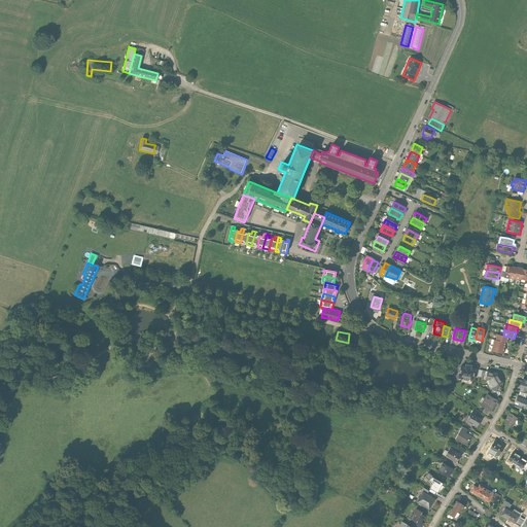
[(507,343),(508,337),(503,336),(498,335),(496,340),(505,343),(507,343)]
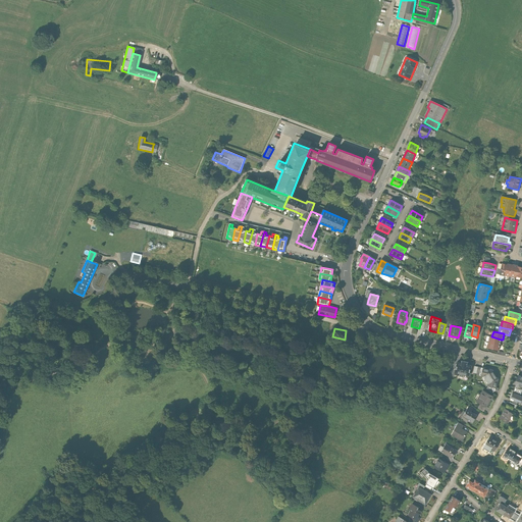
[(499,351),(500,345),(488,342),(487,348),(499,351)]
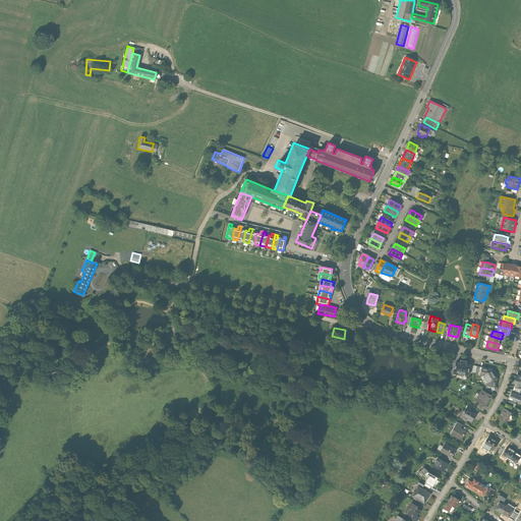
[(470,365),(457,362),(454,374),(458,375),(458,373),(468,375),(470,365)]
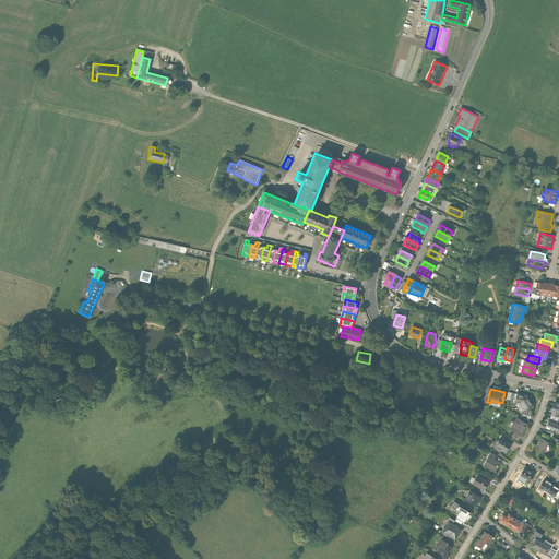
[(534,406),(527,396),(515,394),(513,402),(519,404),(523,412),(523,415),(530,418),(531,419),(534,406)]
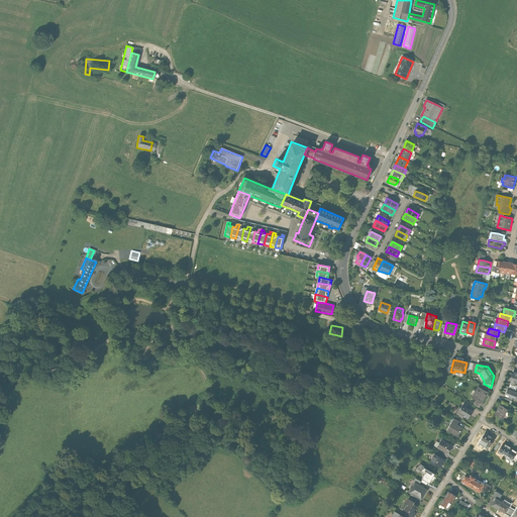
[(438,383),(444,374),(441,372),(436,382),(438,383)]
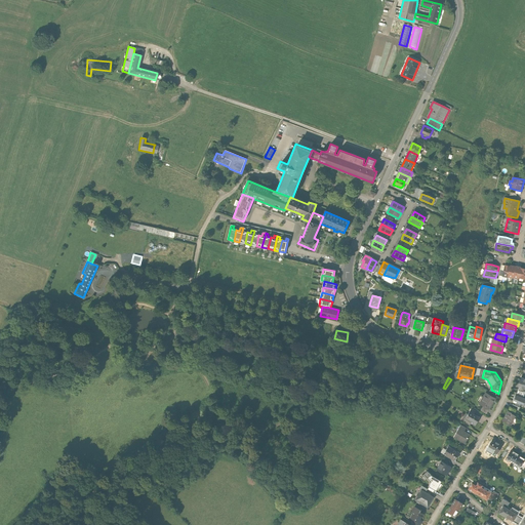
[(513,402),(524,406),(524,403),(524,399),(523,399),(524,391),(524,389),(519,388),(516,396),(515,395),(513,402)]
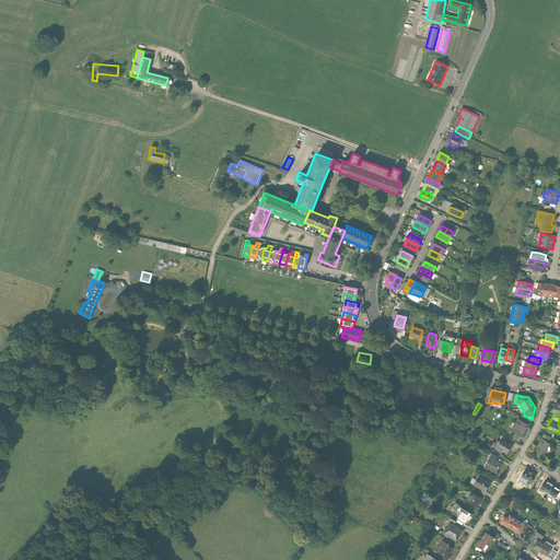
[(511,431),(515,434),(522,438),(529,426),(518,419),(511,431)]
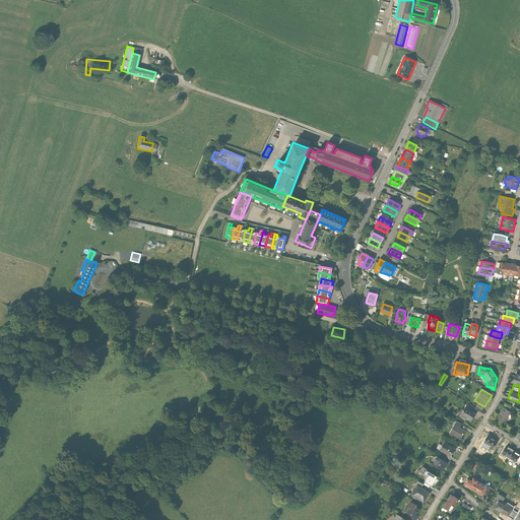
[(470,407),(466,405),(461,414),(468,418),(467,420),(470,421),(474,414),(468,411),(470,407)]
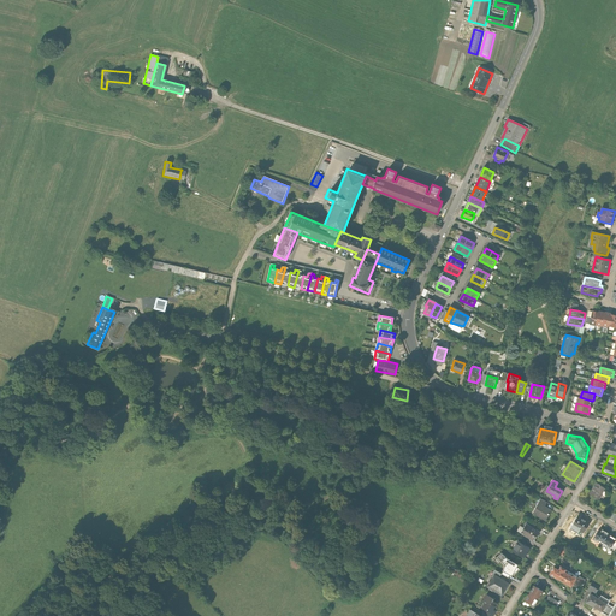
[(602,486),(597,484),(590,495),(599,501),(605,490),(602,487),(602,486)]
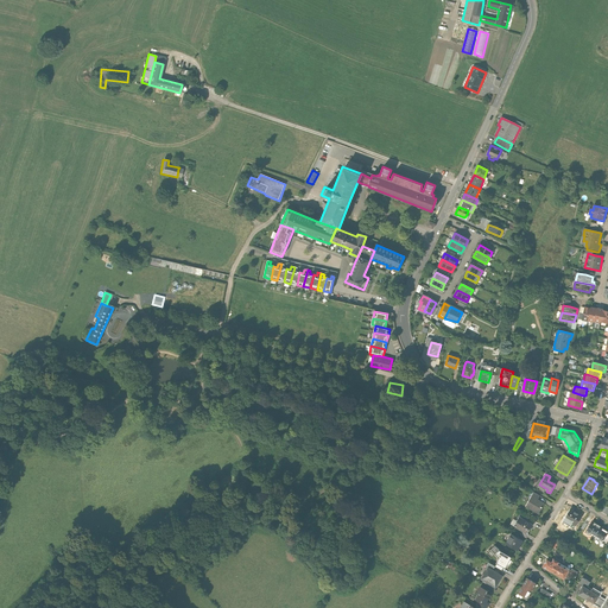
[(533,493),(525,507),(537,514),(544,504),(537,500),(539,496),(533,493)]
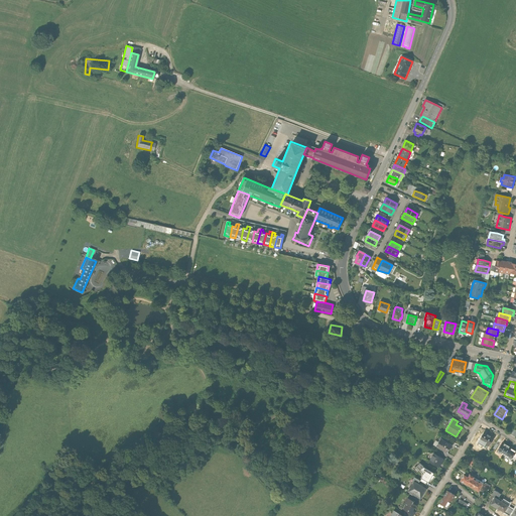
[(494,437),(485,432),(480,439),(486,443),(485,445),(488,446),(494,437)]
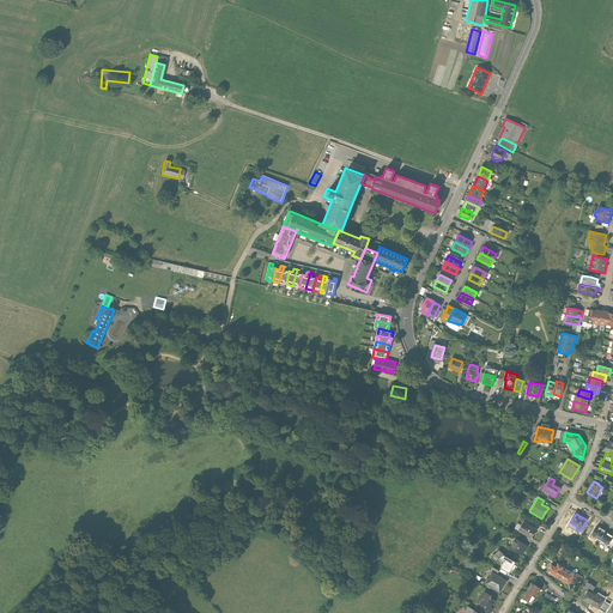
[(536,529),(523,522),(519,532),(527,536),(532,539),(536,529)]
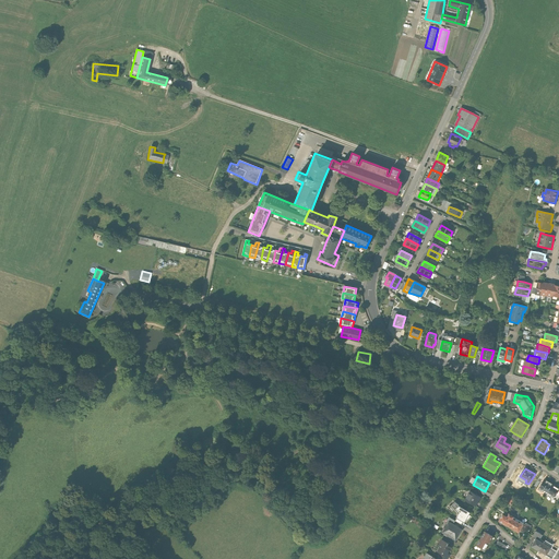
[(543,490),(547,492),(551,484),(544,479),(538,489),(543,491),(543,490)]
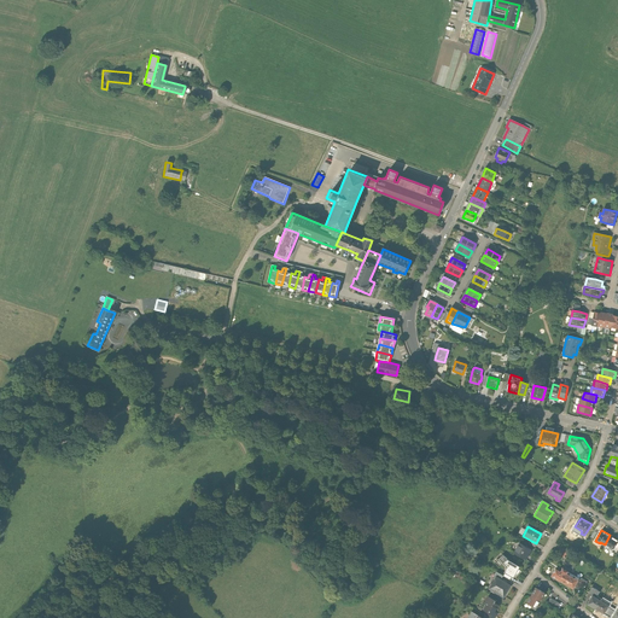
[(617,540),(610,535),(605,544),(608,547),(607,548),(612,551),(613,547),(617,541),(617,540)]
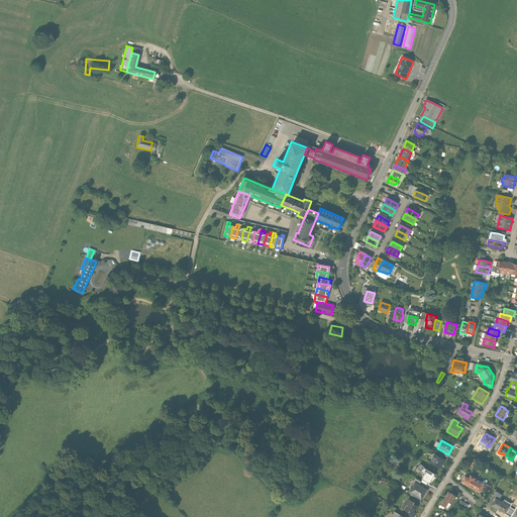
[(445,460),(434,454),(430,462),(440,469),(442,466),(445,460)]
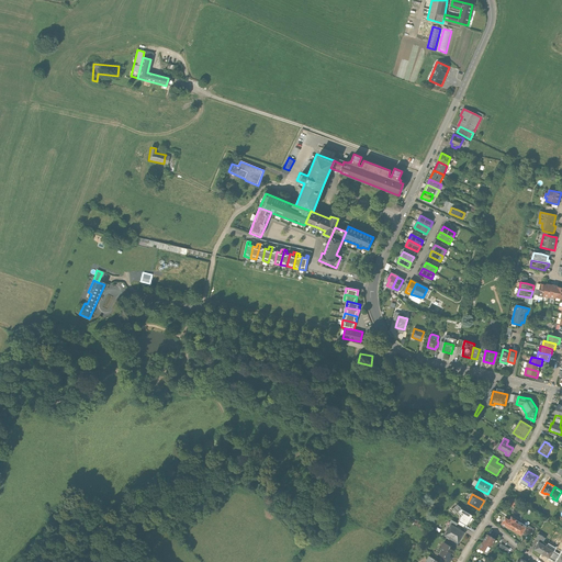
[(517,502),(512,497),(507,504),(514,508),(517,502)]
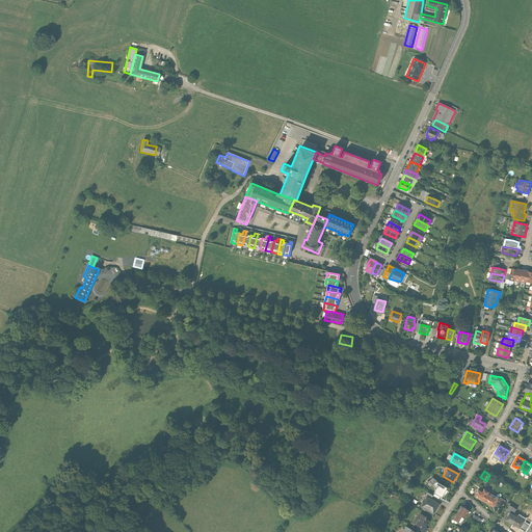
[(429,482),(436,489),(434,494),(434,495),(433,497),(440,500),(441,498),(447,488),(440,484),(433,478),(429,482)]
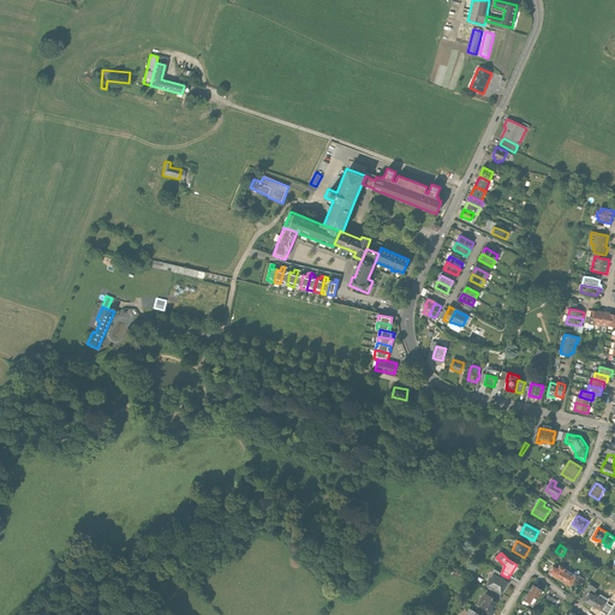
[(549,574),(563,583),(568,574),(565,573),(566,571),(559,566),(557,569),(554,567),(549,574)]
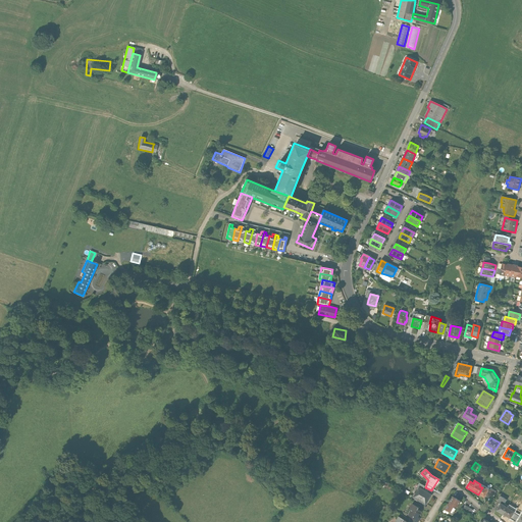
[(485,490),(482,487),(478,494),(484,499),(485,497),(488,491),(485,490)]
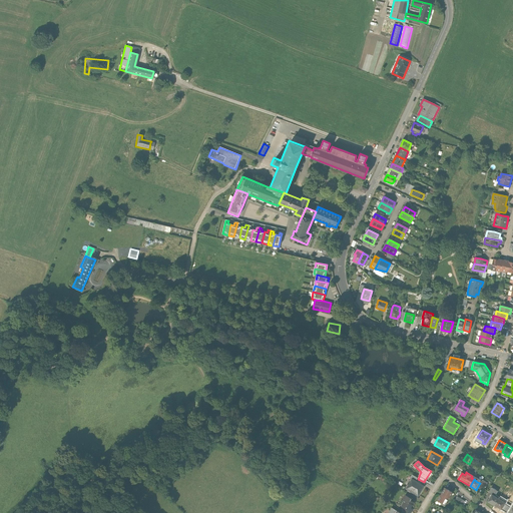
[(412,480),(406,490),(418,497),(424,487),(416,482),(412,480)]
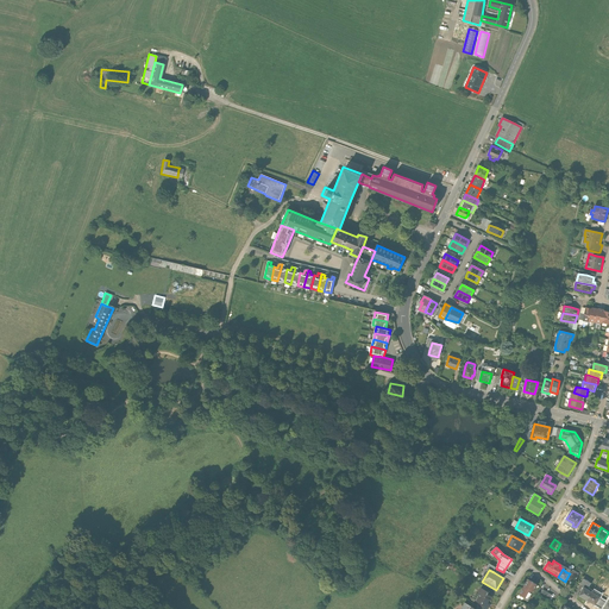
[(571,572),(570,573),(566,579),(573,583),(575,582),(579,573),(572,570),(571,572)]
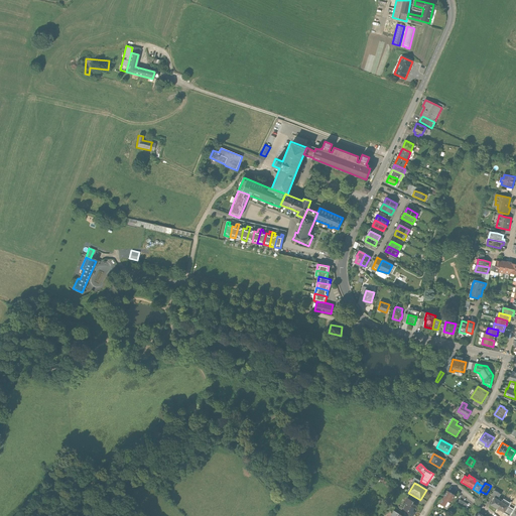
[(493,498),(494,499),(497,500),(498,498),(499,499),(501,495),(495,491),(492,496),(494,497),(493,498)]
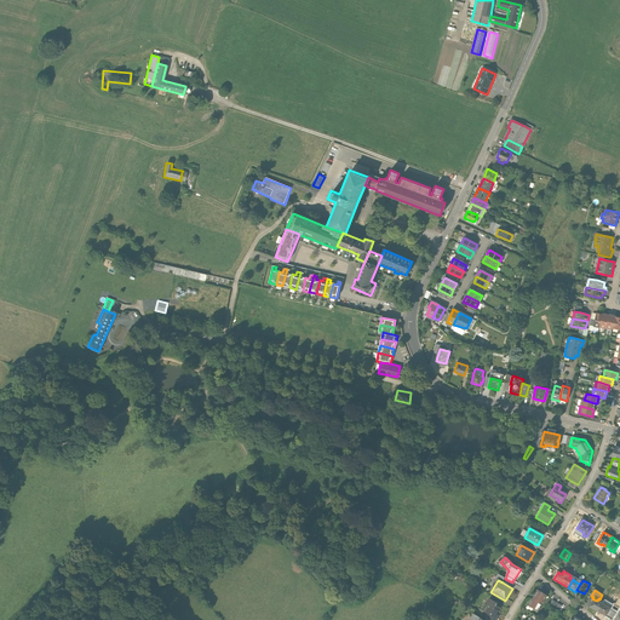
[(538,591),(529,604),(538,610),(546,596),(538,591)]
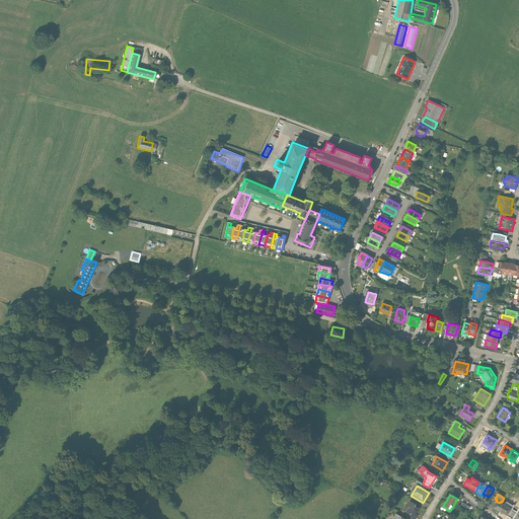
[(417,505),(411,502),(408,506),(411,508),(410,510),(408,509),(405,513),(411,515),(416,518),(418,515),(416,514),(419,509),(416,507),(417,505)]
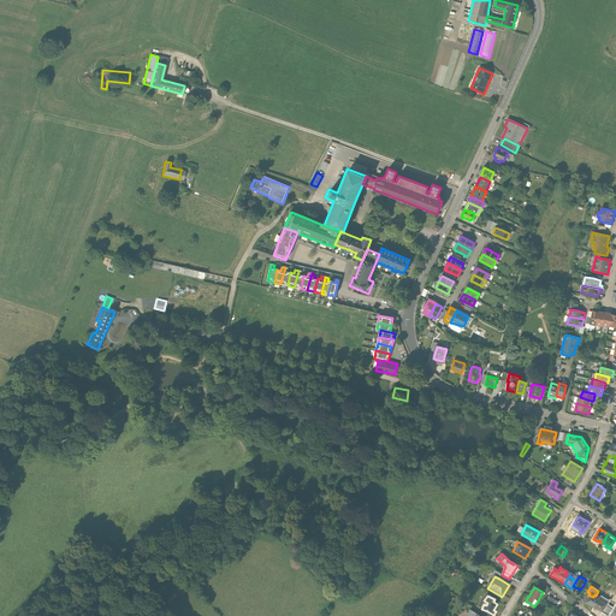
[(586,603),(594,608),(599,600),(593,597),(590,596),(586,603)]
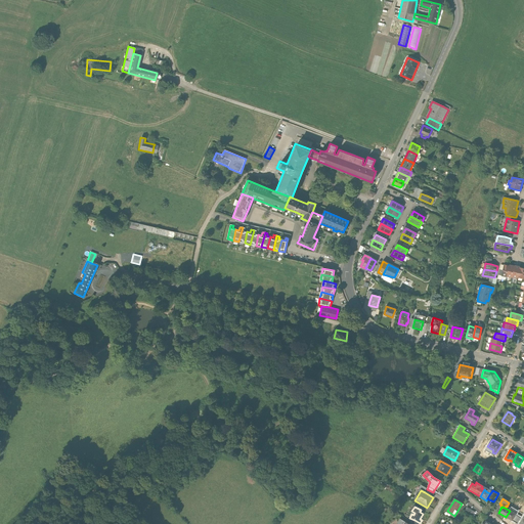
[(475,513),(467,508),(464,513),(472,518),(475,513)]
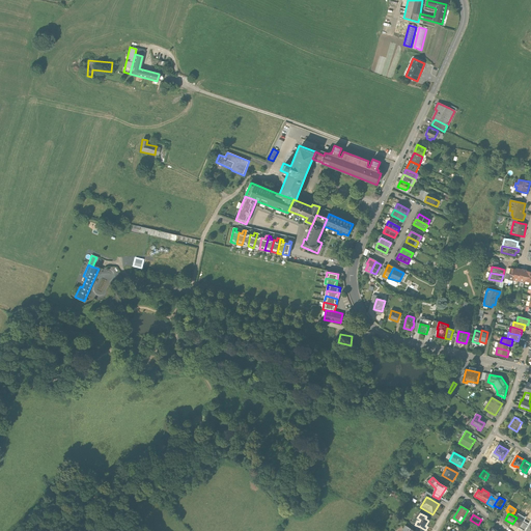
[(523,522),(516,518),(512,524),(519,528),(523,522)]
